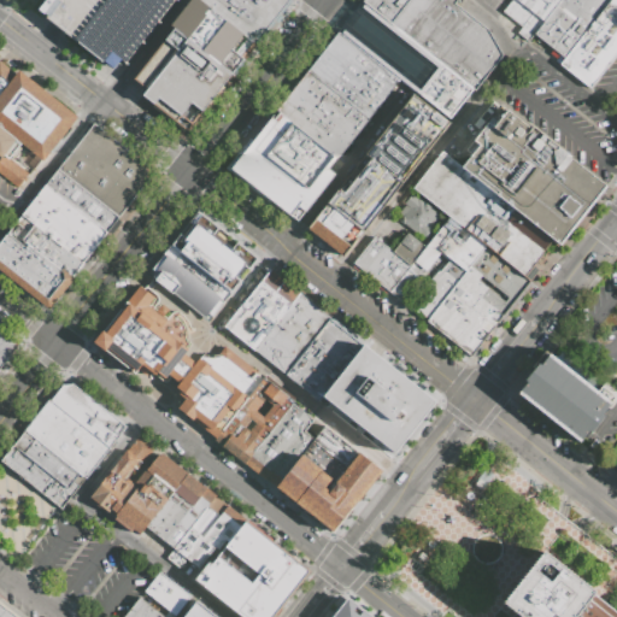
[(36,10),(43,0),(172,0),(123,64),(119,60),(112,70),(54,24),(36,10)]
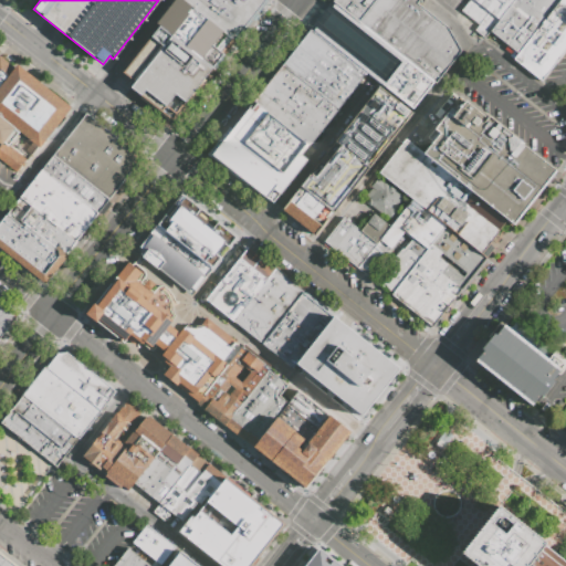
[(159,27),(156,24),(175,0),(182,0),(233,41),(212,69),(159,27)]
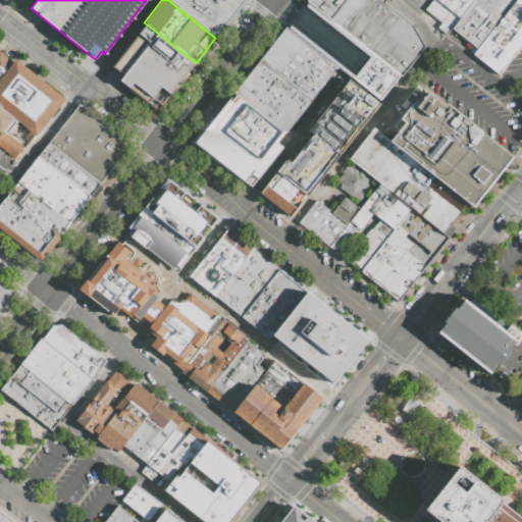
[(215,38),(168,0),(208,0),(231,17),(215,38)]
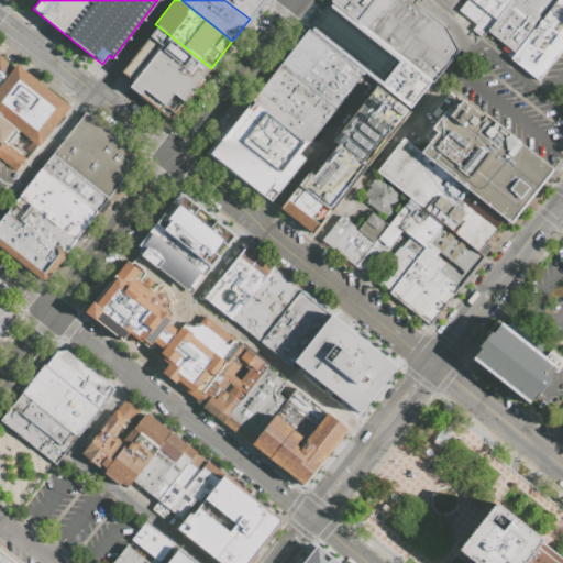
[(264,0),(250,19),(224,0),(264,0)]
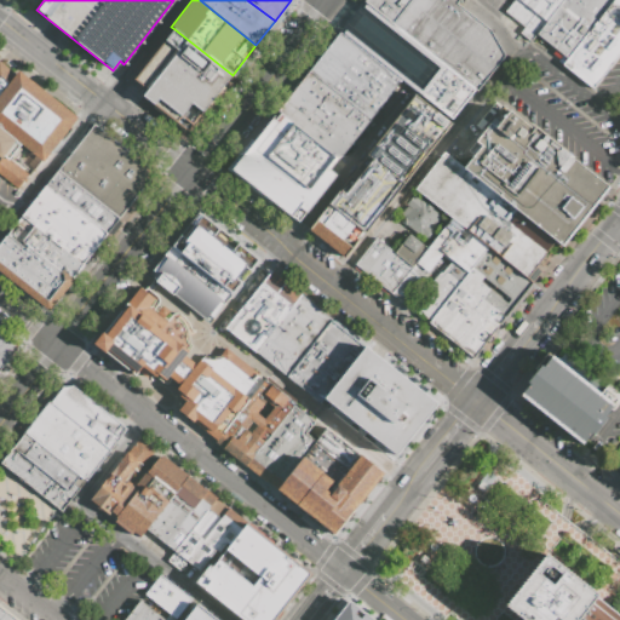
[(339,33),(365,0),(475,89),(452,119),(419,93),(402,80),(339,33)]
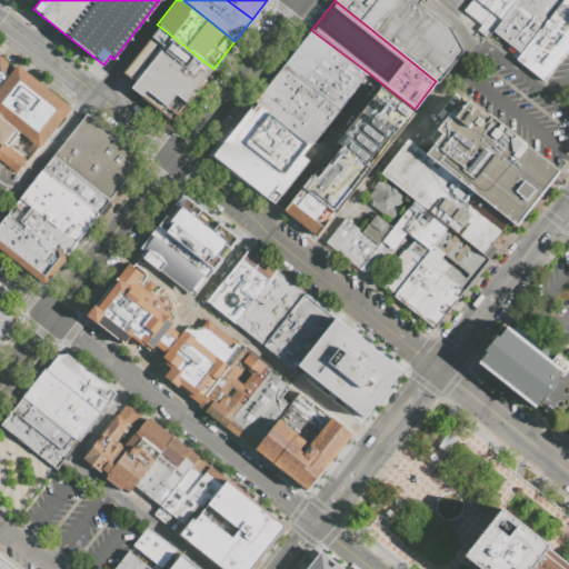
[(335,0),(419,0),(418,3),(448,27),(461,50),(436,81),(335,0)]
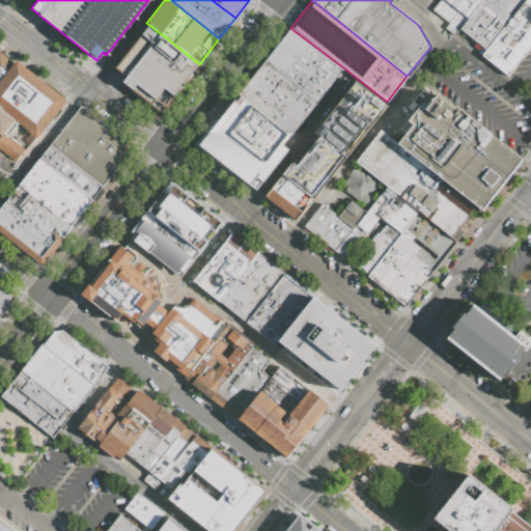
[(439,0),(434,8),(449,21),(445,26),(454,33),(459,26),(462,27),(482,0),(439,0)]
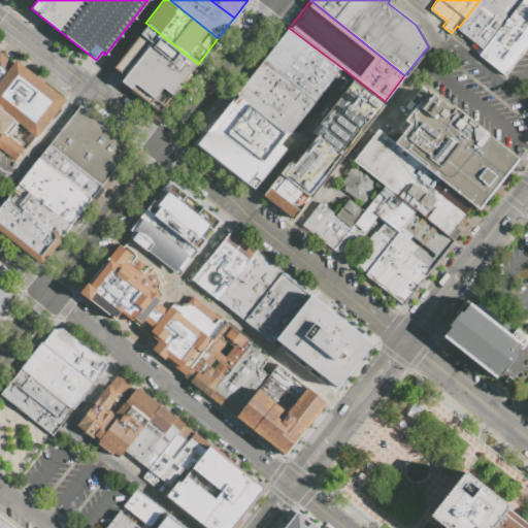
[(480,0),(459,27),(457,30),(468,38),(497,0),(480,0)]
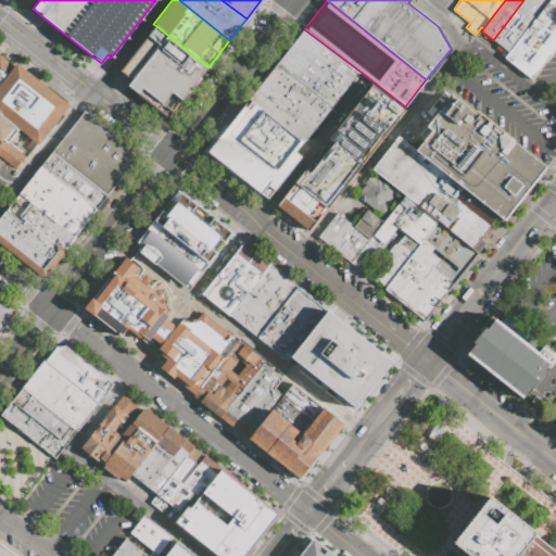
[(523,0),(493,40),(507,52),(547,0),(523,0)]
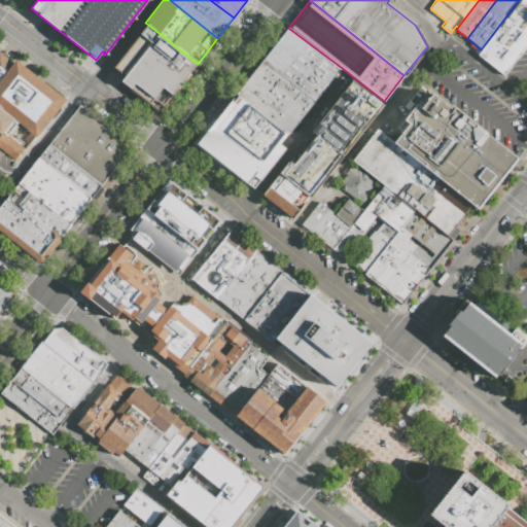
[(478,53),(476,55),(504,77),(526,47),(526,0),(519,0),(481,49),(478,53)]
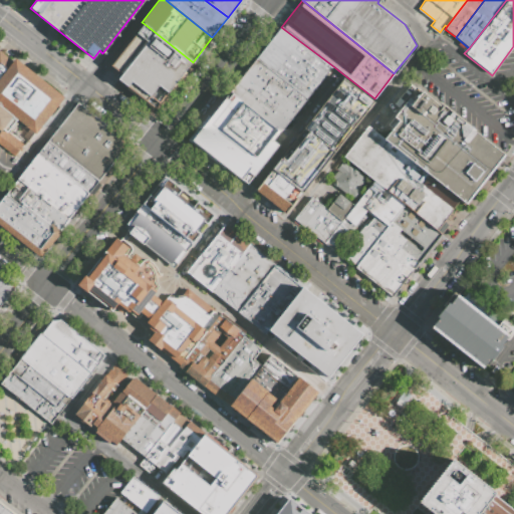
[(123,72),(113,64),(145,24),(193,62),(156,109),(117,80),(123,72)]
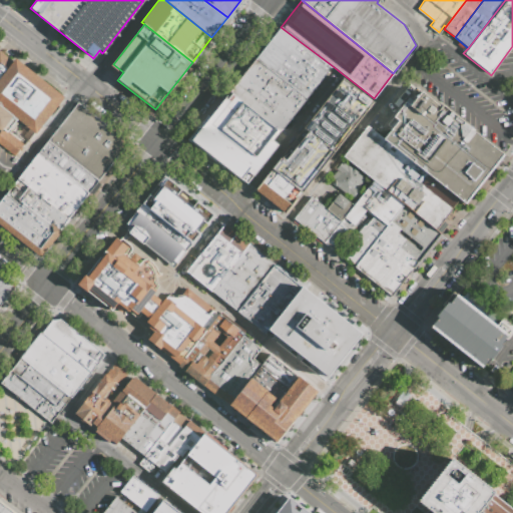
[(273,36),(281,27),(333,66),(325,76),(273,36)]
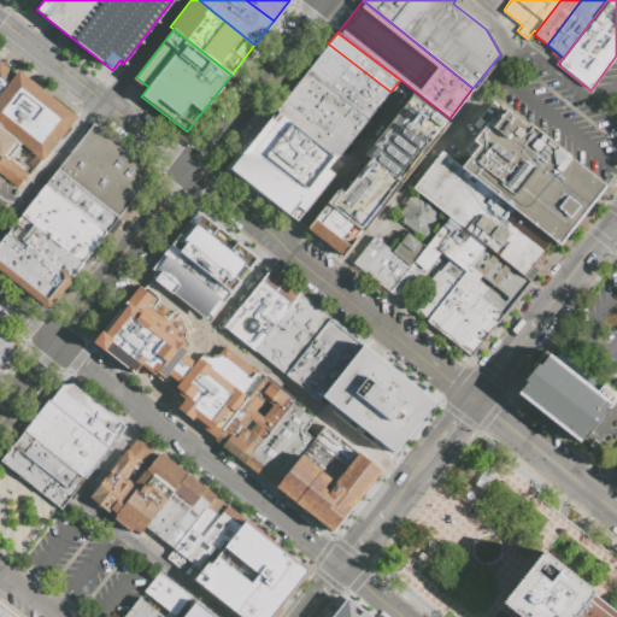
[(321,52),(328,43),(391,92),(382,101),(321,52)]
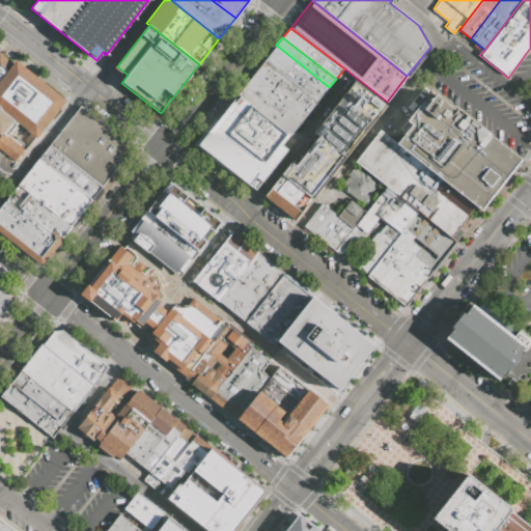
[(272,52),(276,45),(329,87),(324,93),(272,52)]
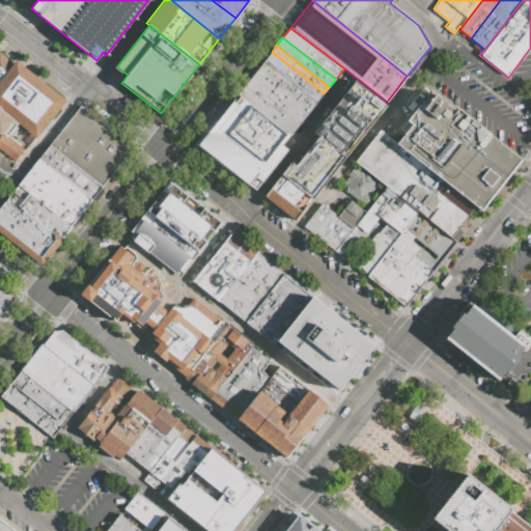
[(68,101),(38,138),(3,111),(0,114),(0,52),(14,63),(17,60),(68,101)]
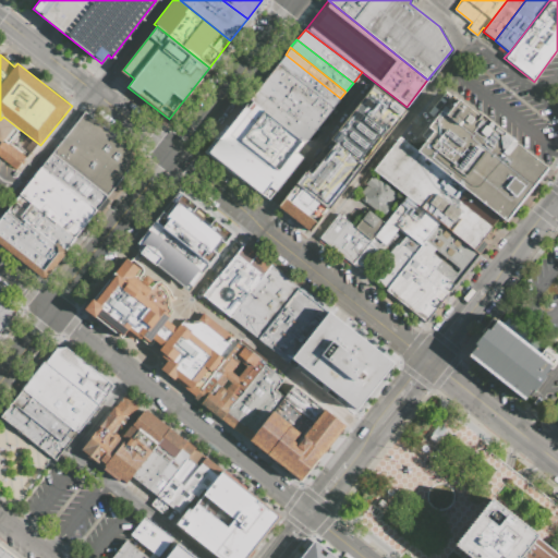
[(278,63),(286,55),(340,98),(334,107),(278,63)]
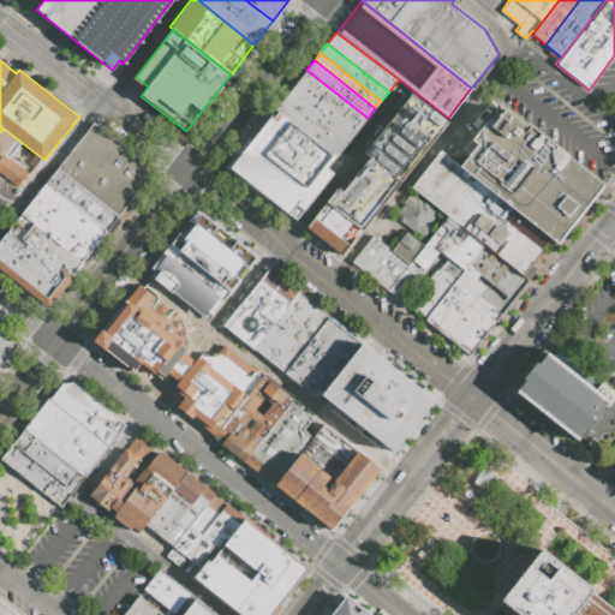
[(296,83),(306,70),(368,118),(357,132),(296,83)]
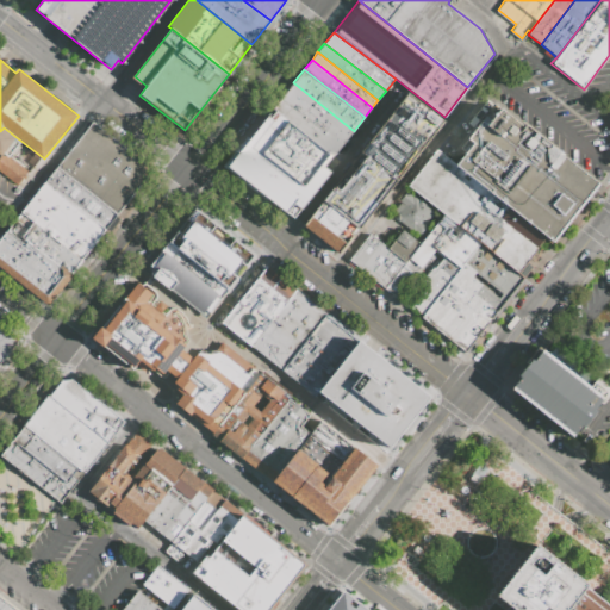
[(284,94),(293,82),(354,131),(344,142),(284,94)]
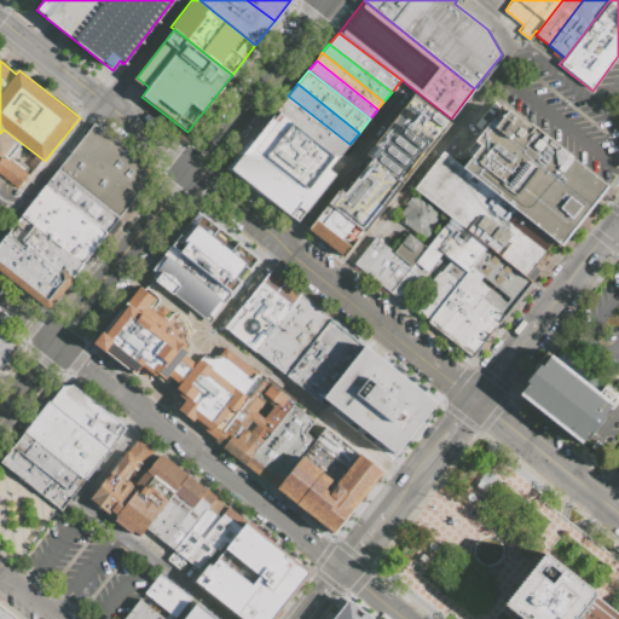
[(405,181),(345,258),(310,230),(342,189),(347,194),(375,158),(370,154),(418,93),(451,119),(453,121),(405,181)]
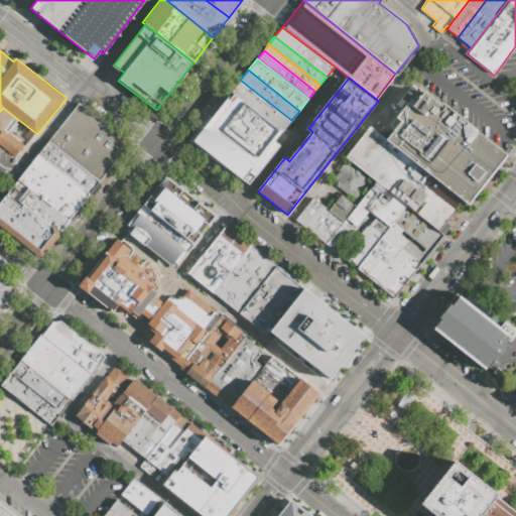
[(231,92),(240,80),(291,120),(281,133),(231,92)]
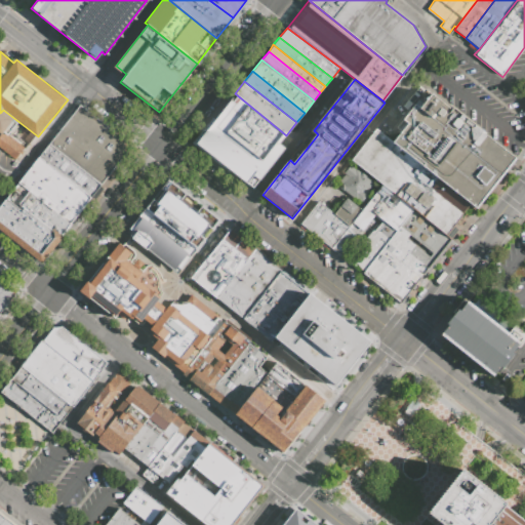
[(195,143),(235,93),(286,135),(281,142),(289,149),(255,191),(195,143)]
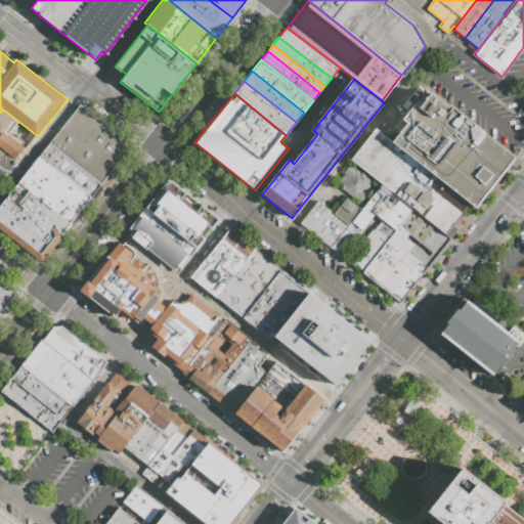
[(512,158),(473,208),(467,204),(390,141),(405,123),(400,119),(412,103),(417,107),(429,93),(512,158)]
